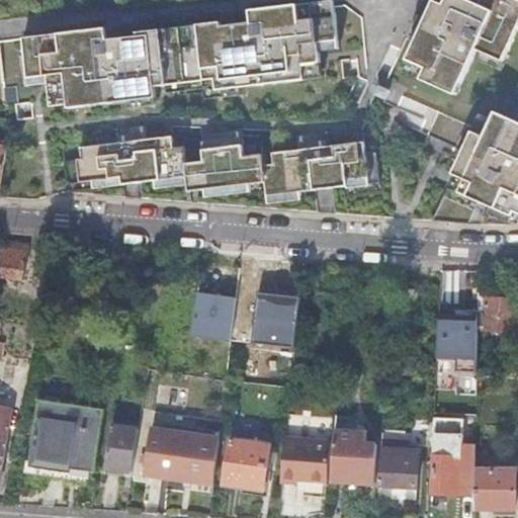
[(249,14),(217,16),(192,19),(202,85),(233,81),(234,88),(304,81),(323,78),(320,50),(338,48),(334,0),(311,0),(313,12),(296,14),(295,0),(279,0),(249,3),(249,14)]
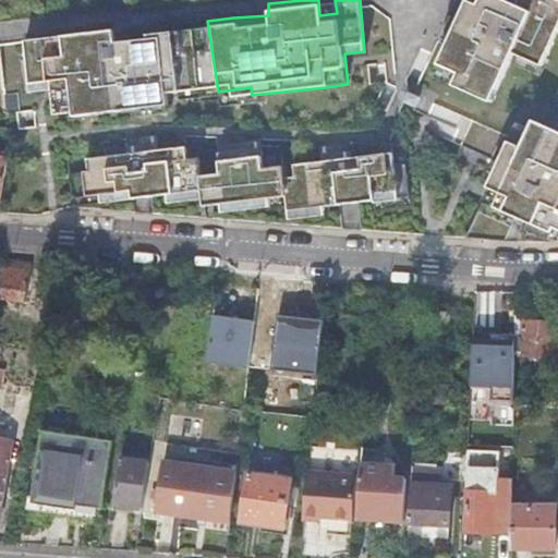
[(543,65),(557,33),(557,0),(516,0),(514,3),(509,0),(472,0),(434,75),(492,105),(518,53),(543,65)]
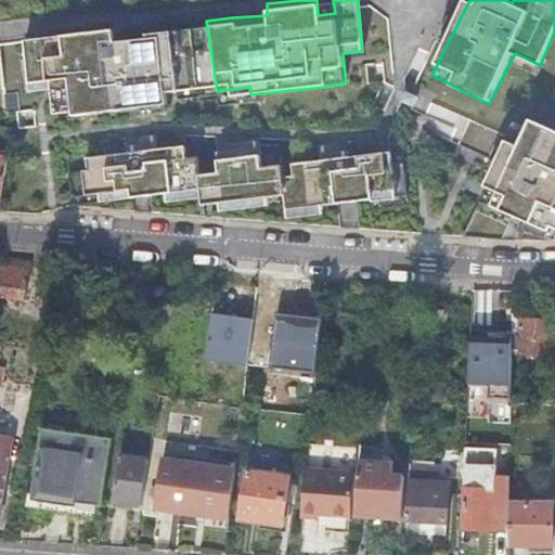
[(121,110),(119,100),(175,92),(166,28),(110,36),(108,28),(61,35),(74,117),(121,110)]
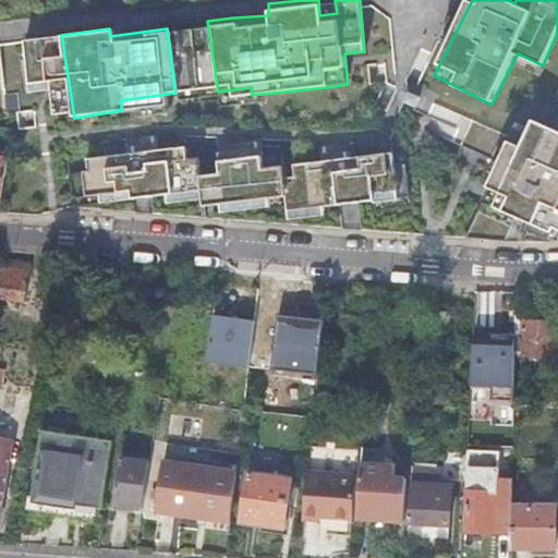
[(21,36),(28,89),(50,86),(43,34),(21,36)]
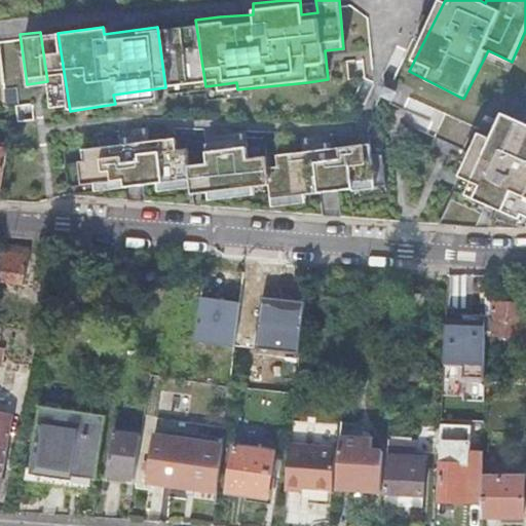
[(470,176),(462,192),(525,220),(525,118),(499,107),(490,129),(488,133),(479,129),(460,172),(470,176)]
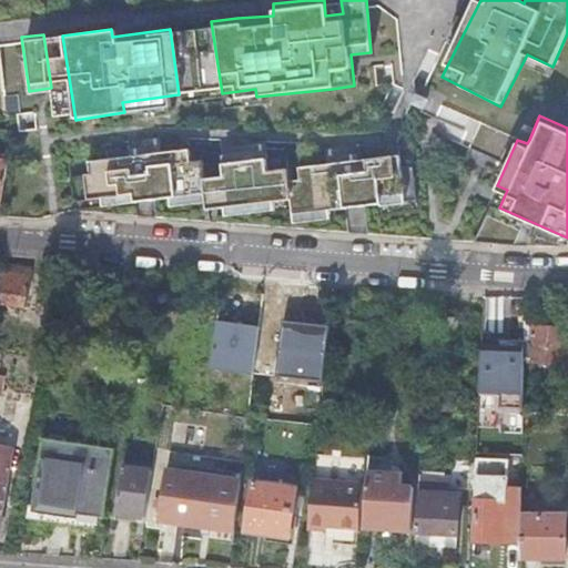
[(189,144),(61,146),(69,199),(170,209),(234,224),(298,224),(331,221),(328,209),(369,208),(415,203),(413,169),(396,153),(298,164),(266,165),(265,148),(222,148),(189,144)]
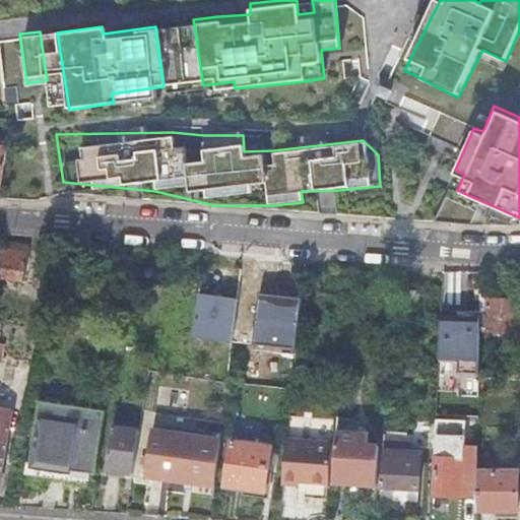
[(0,277),(23,281),(28,252),(17,250),(16,259),(0,257),(0,277)]
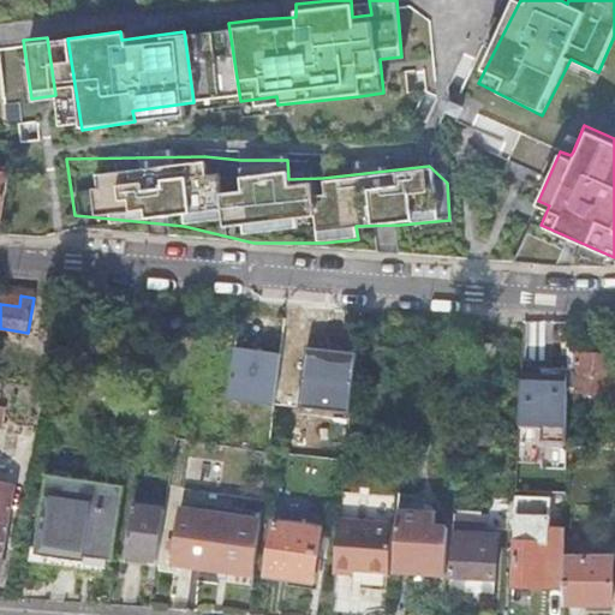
[(60,308),(60,303),(34,298),(28,333),(55,336),(60,308)]
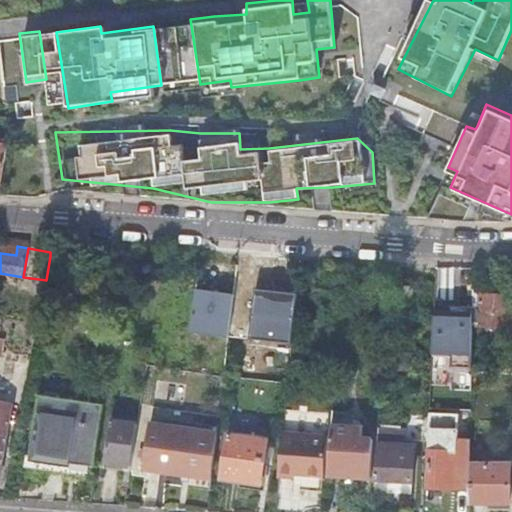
[(199,287),(192,332),(236,338),(242,293),(199,287)]
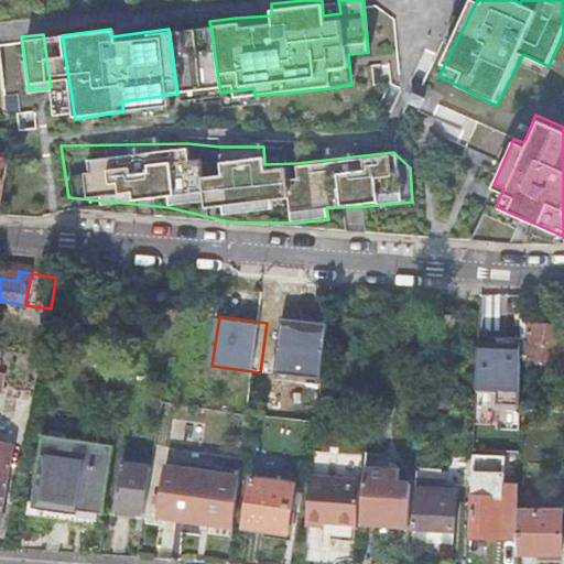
[(563,328),(554,328),(531,326),(527,360),(563,364),(563,328)]
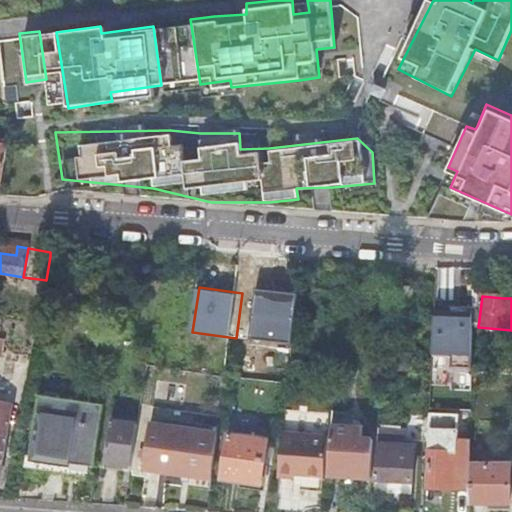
[(441,353),(442,313),(477,314),(477,311),(438,310),(437,353),(441,353)]
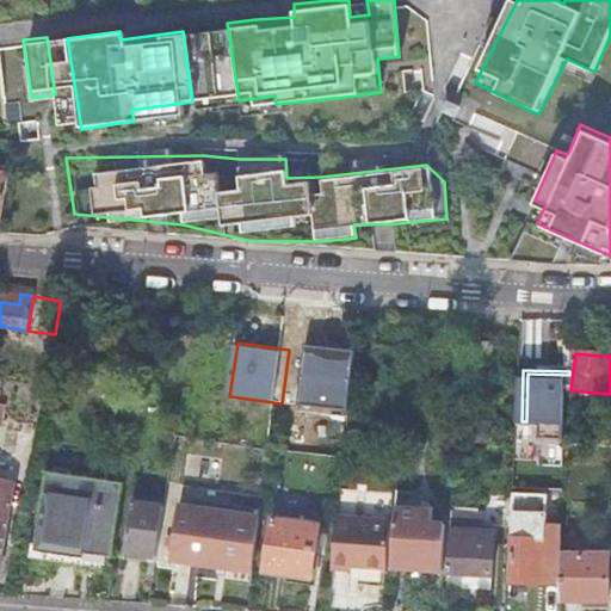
[(563,431),(544,431),(544,442),(563,442),(563,431)]
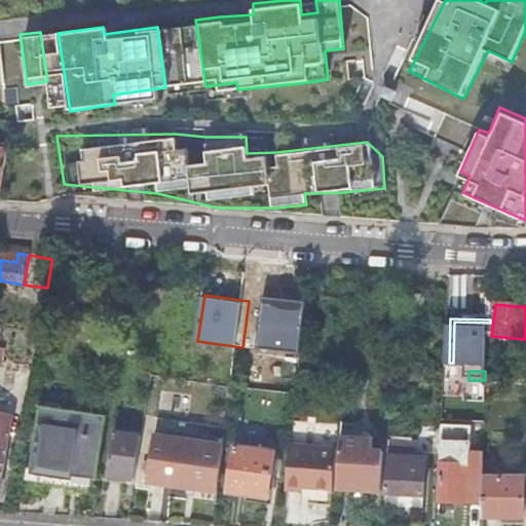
[(43,408),(33,474),(52,477),(73,479),(73,476),(97,479),(106,417),(43,408)]
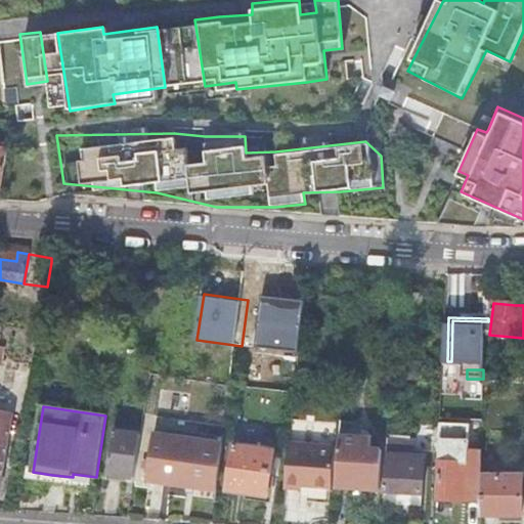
[(340,447),(337,488),(358,490),(381,492),(384,451),(373,450),(374,438),(368,433),(366,432),(357,423),(343,422),(340,447)]
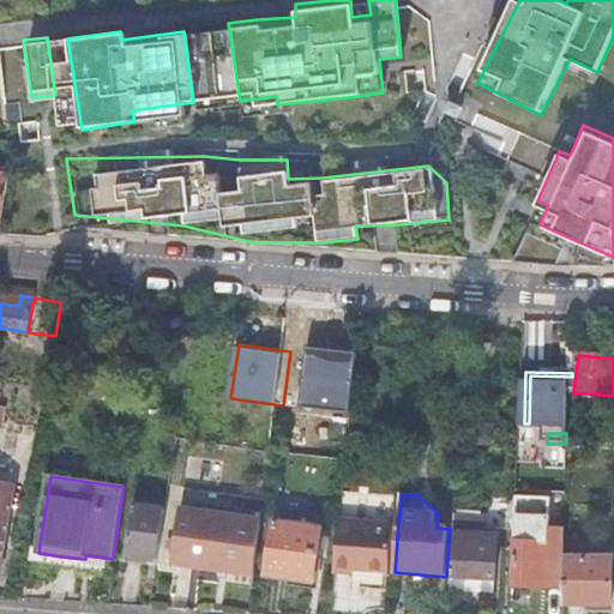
[(515,527),(516,501),(491,500),(489,530),(515,531),(515,527)]
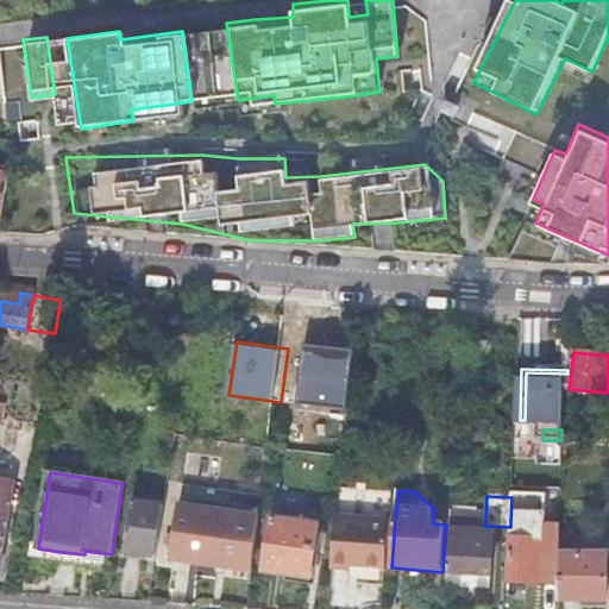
[(542,498),(512,497),(510,522),(513,522),(540,525),(542,498)]
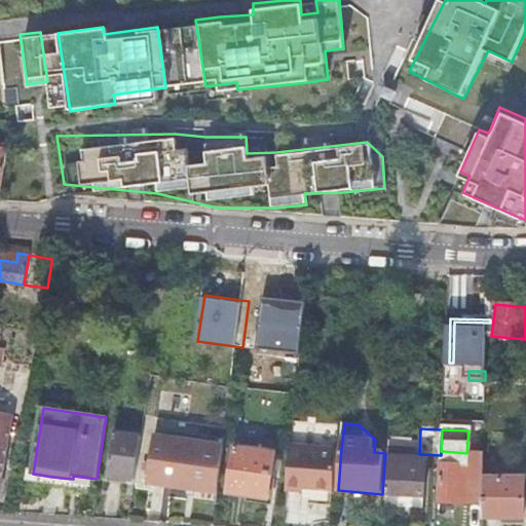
[(136,482),(142,438),(115,434),(109,479),(122,480),(136,482)]
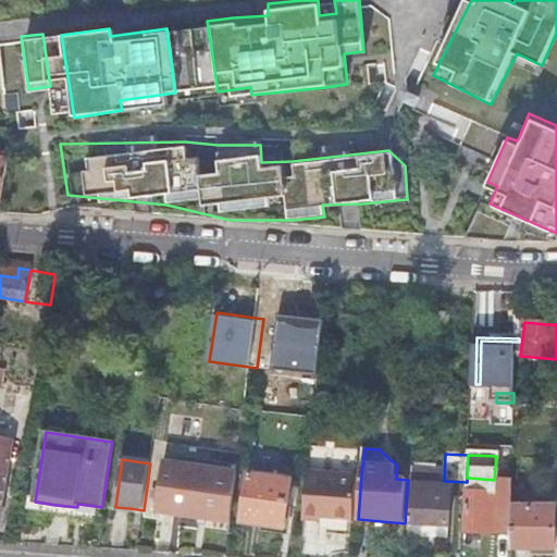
[(205,469),(162,463),(155,512),(176,515),(198,518),(205,469)]
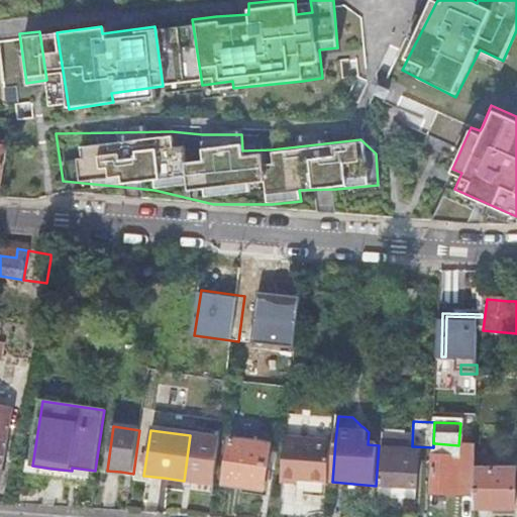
[(385,434),(380,497),(398,498),(415,499),(416,488),(418,488),(419,464),(420,452),(409,451),(410,436),(385,434)]
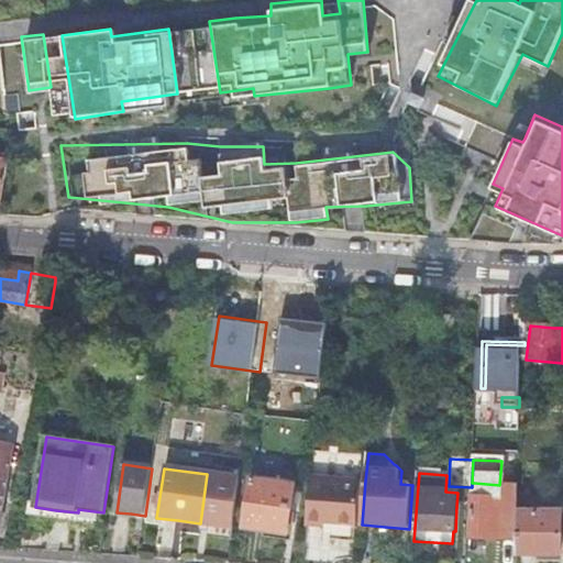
[(274,481),(252,476),(243,529),(288,537),(296,484),(274,481)]
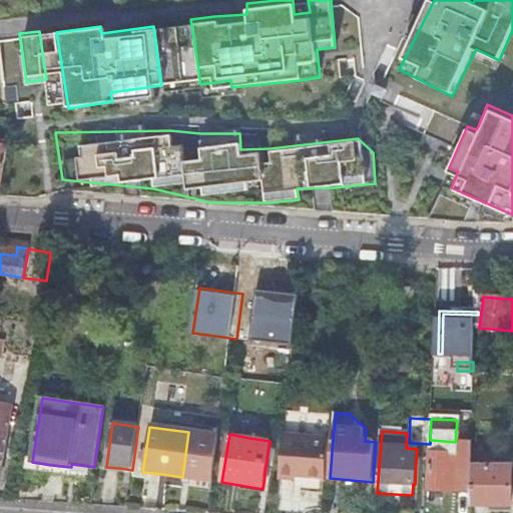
[(330,440),(285,436),(280,480),(288,480),(297,481),(297,478),(327,480),(330,440)]
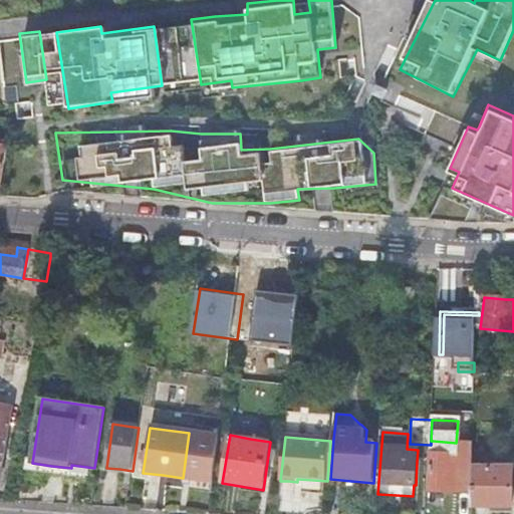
[(456,443),(433,441),(431,490),(451,491),(472,492),(472,480),(473,443),(456,443)]
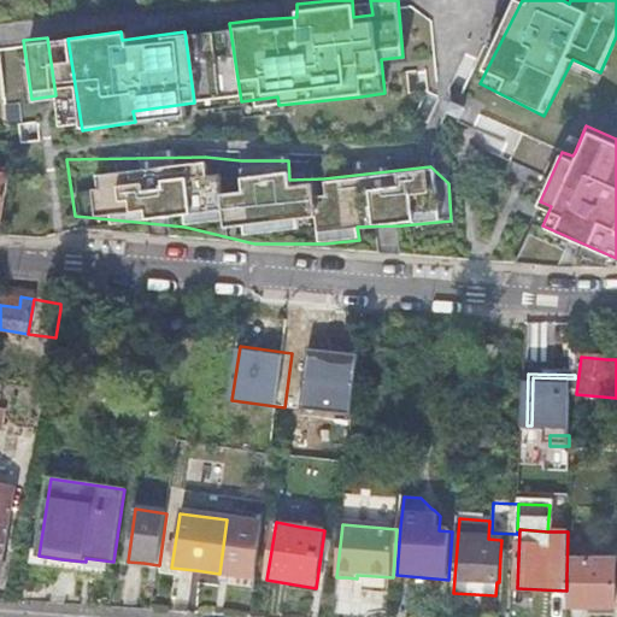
[(570,533),(568,532),(566,576),(568,576),(568,607),(591,607),(615,609),(616,562),(569,562),(570,533)]
